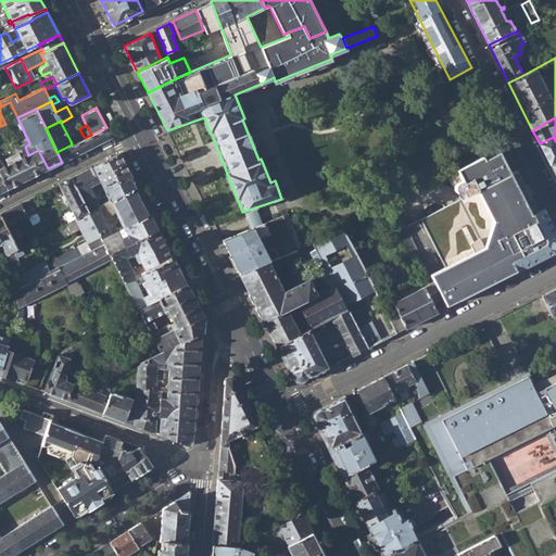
[(57,152),(62,162),(111,137),(106,127),(91,135),(85,138),(77,142),(72,144),(57,152)]
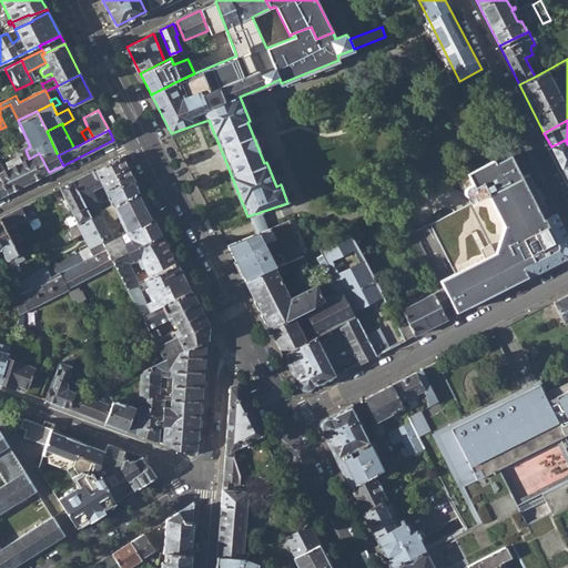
[(551,146),(564,169),(567,166),(567,144),(565,140),(551,146)]
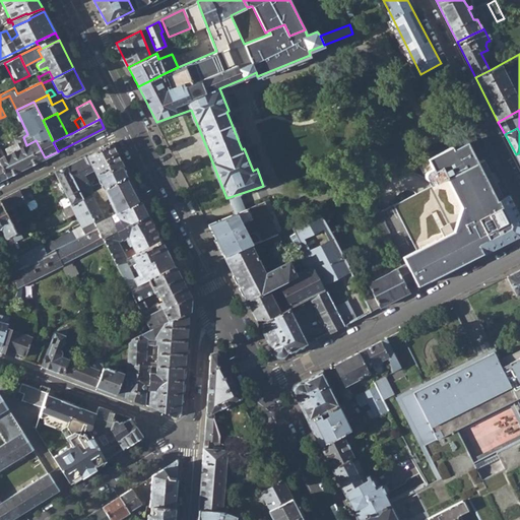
[(7,154),(3,156),(0,157),(0,165),(5,177),(45,157),(36,140),(26,145),(23,137),(21,134),(14,138),(16,142),(5,148),(7,154)]
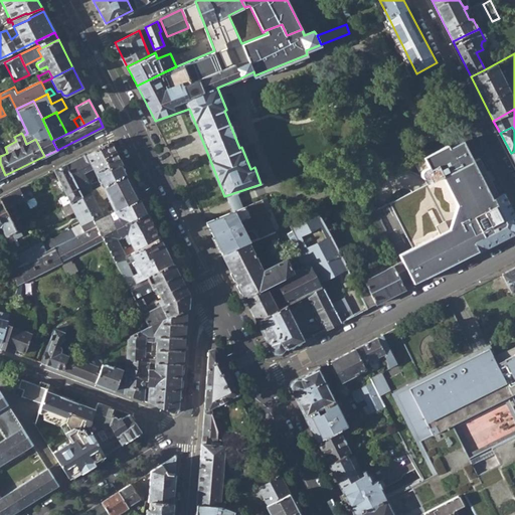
[(444,139),(412,155),(415,160),(447,144),(456,147),(463,144),(459,135),(445,142),(444,139)]
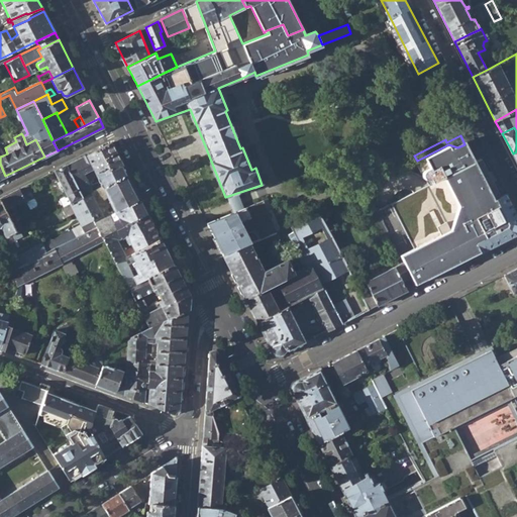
[(110,141),(86,154),(93,169),(96,175),(96,176),(99,181),(102,187),(126,174),(110,141)]
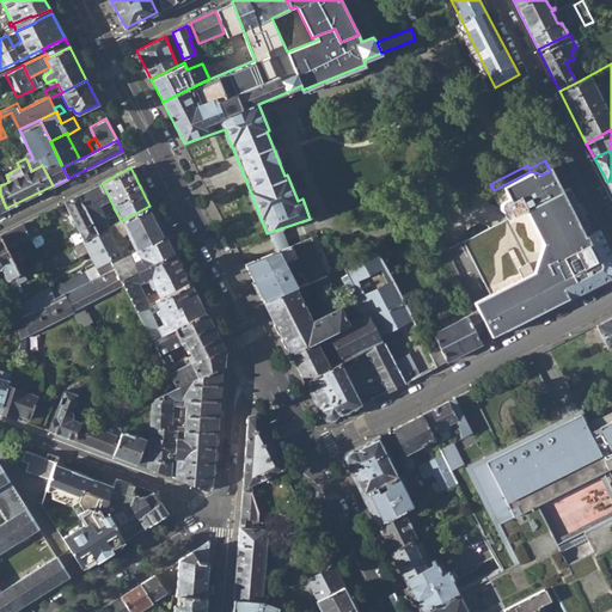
[(531,171),(494,190),(499,201),(505,212),(507,210),(509,216),(524,210),(540,244),(532,271),(472,300),(477,310),(491,337),(502,331),(537,313),(567,298),(605,279),(604,277),(609,259),(611,258),(593,222),(587,225),(583,218),(577,204),(564,181),(557,184),(550,171),(542,175),(531,171)]
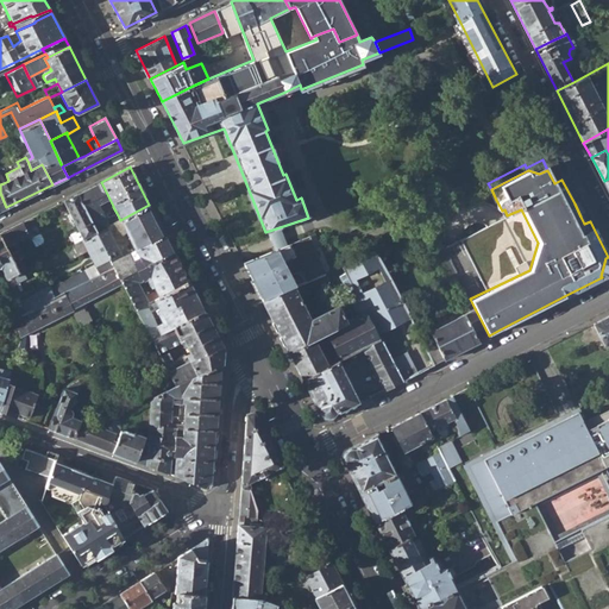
[(75,194),(94,230),(107,224),(105,219),(108,218),(105,213),(100,203),(110,199),(101,182),(75,194)]
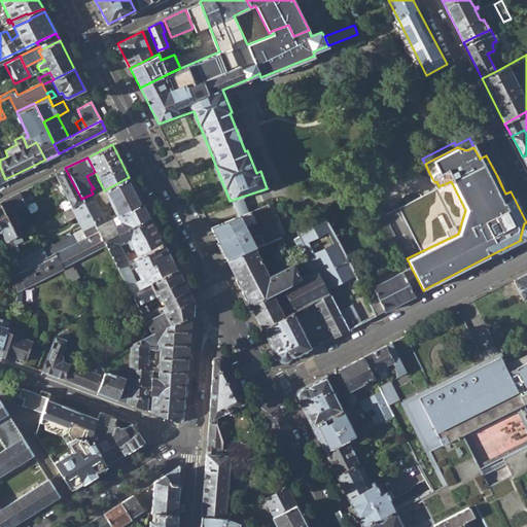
[(63,201),(67,209),(82,201),(81,199),(65,168),(55,174),(67,199),(63,201)]
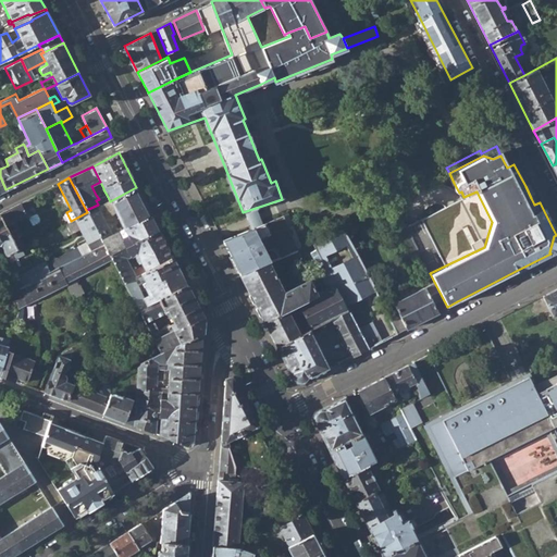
[(100,182),(91,186),(96,195),(99,193),(98,192),(103,188),(100,182)]
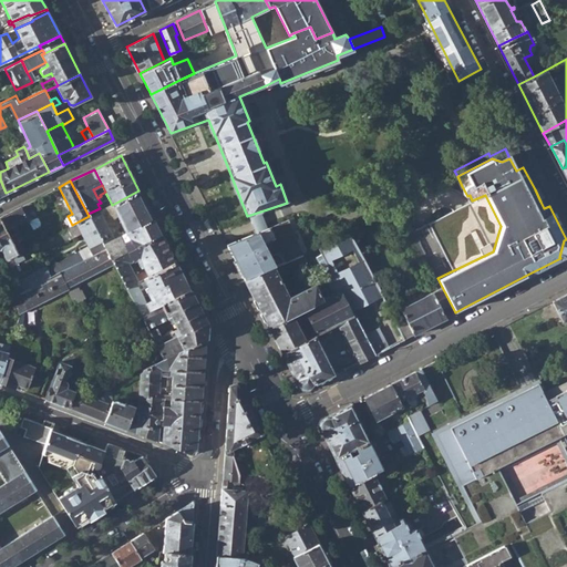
[(539,187),(535,189),(540,202),(545,199),(539,187)]
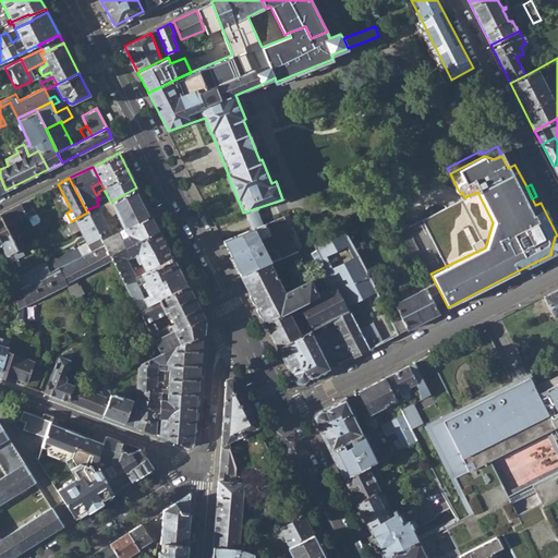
[(86,242),(77,247),(82,256),(105,245),(111,257),(158,230),(136,187),(110,202),(114,211),(124,229),(116,232),(111,225),(108,225),(107,222),(98,207),(87,213),(71,221),(67,223),(71,233),(80,230),(86,242)]
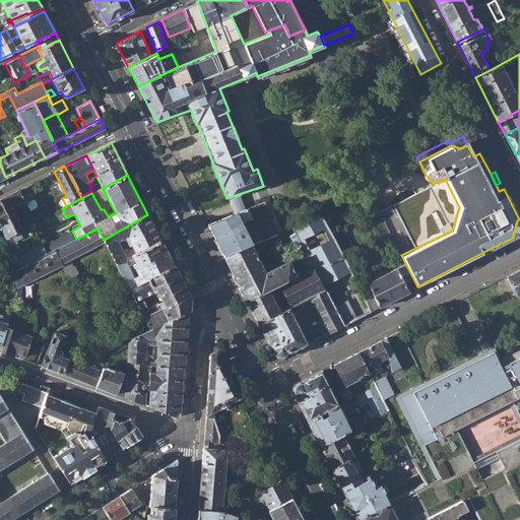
[(91,193),(103,188),(100,182),(92,186),(89,187),(91,191),(91,193)]
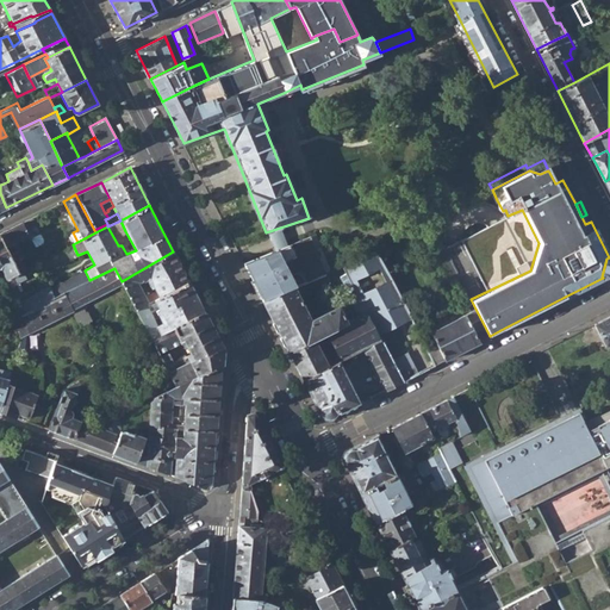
[(26,235),(27,238),(38,234),(39,232),(32,216),(20,223),(26,235)]
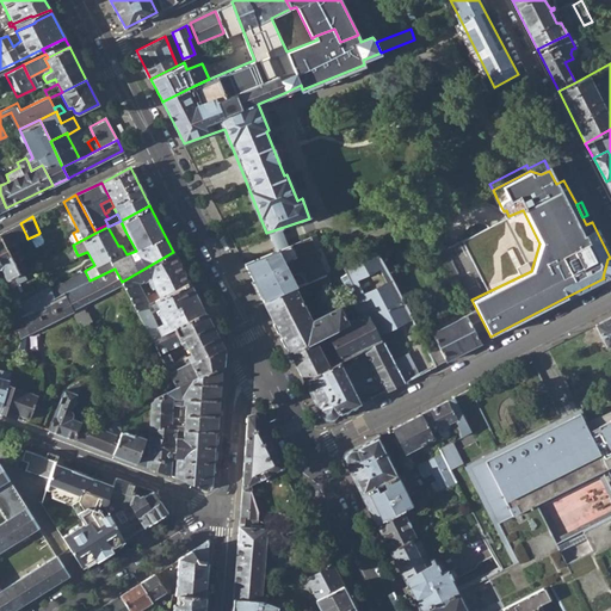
[(121,221),(107,227),(117,244),(125,232),(121,221)]
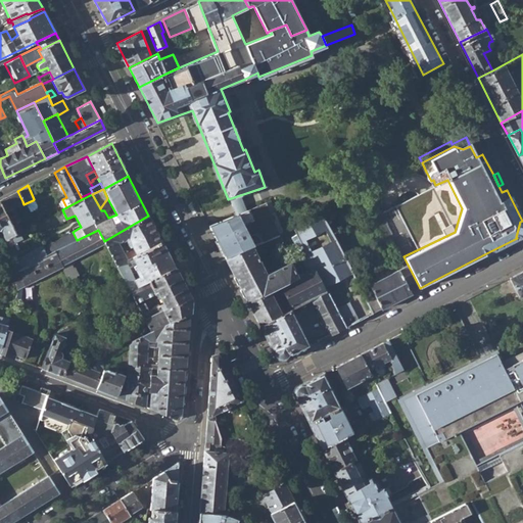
[(12,207),(19,203),(22,201),(17,191),(0,198),(0,204),(14,234),(18,232),(19,231),(15,222),(18,220),(12,207)]
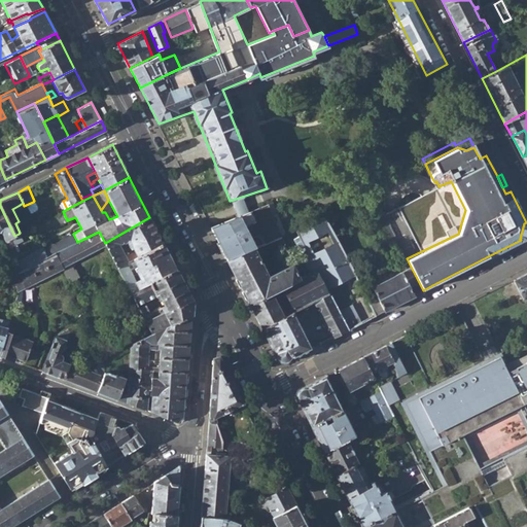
[(211,226),(227,259),(238,255),(253,248),(287,233),(275,201),(245,213),(211,226)]
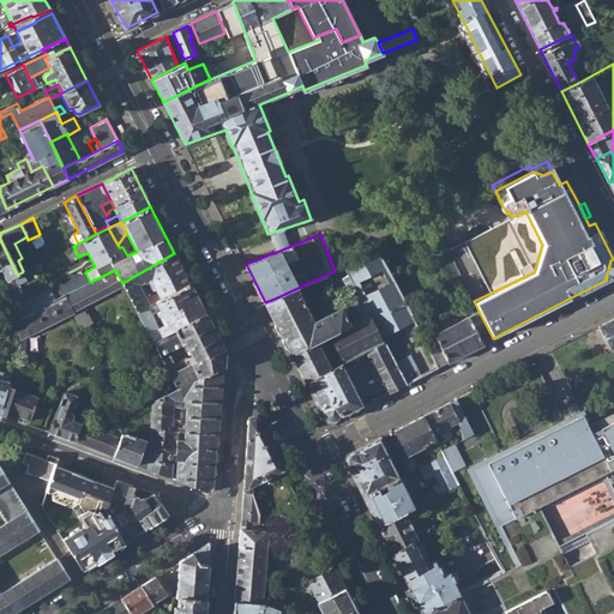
[(38,235),(28,240),(31,247),(32,248),(41,245),(41,241),(38,235)]
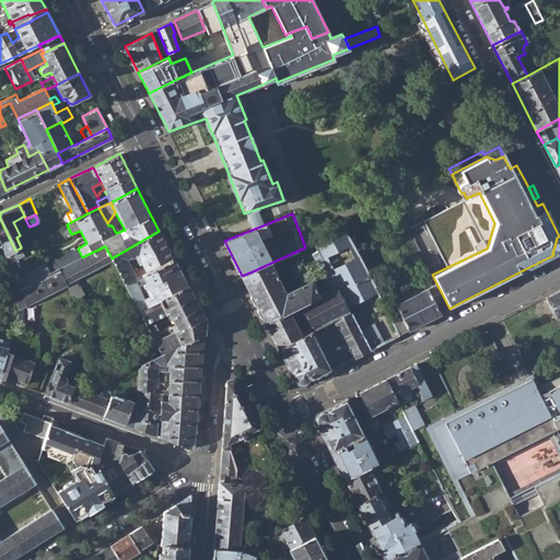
[(25,219),(24,216),(21,218),(26,230),(30,229),(30,226),(28,225),(25,219)]
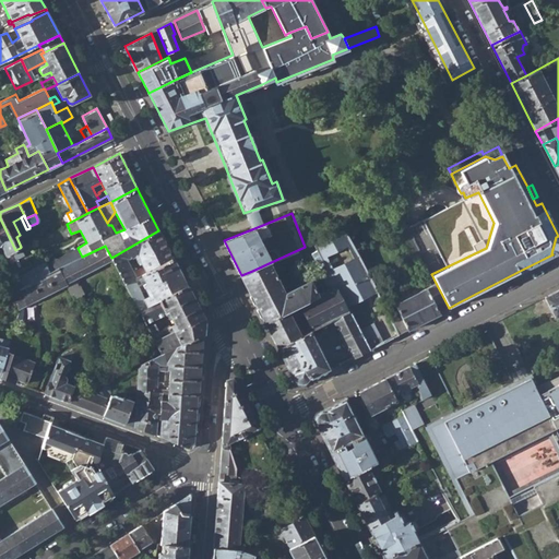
[(423,256),(402,217),(391,222),(412,261),(423,256)]
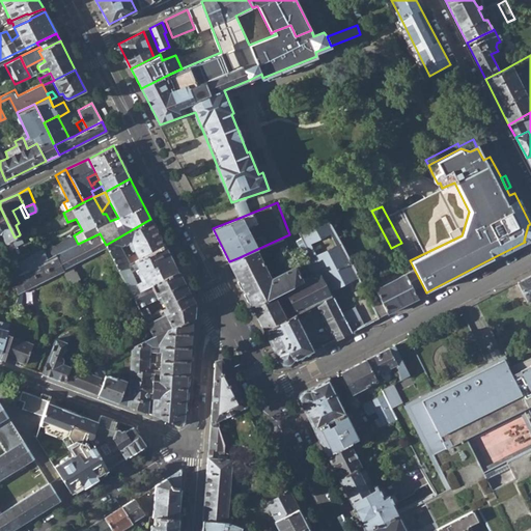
[(0,233),(1,234),(5,243),(15,238),(0,207),(0,233)]
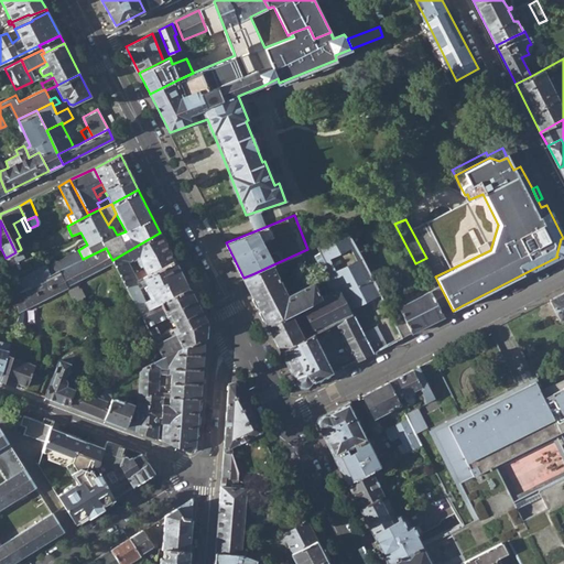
[(56,243),(72,236),(67,226),(45,238),(40,240),(44,247),(53,242),(56,243)]
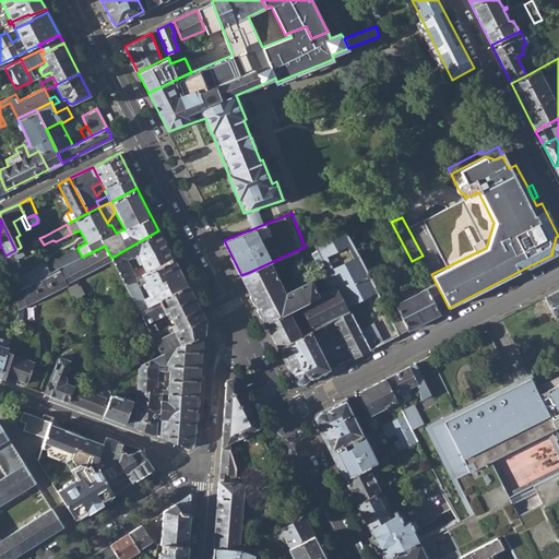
[(334,319),(351,311),(347,306),(378,290),(345,226),(314,242),(317,245),(318,249),(312,251),(323,273),(321,274),(329,289),(318,295),(300,304),(308,318),(313,329),(334,319)]
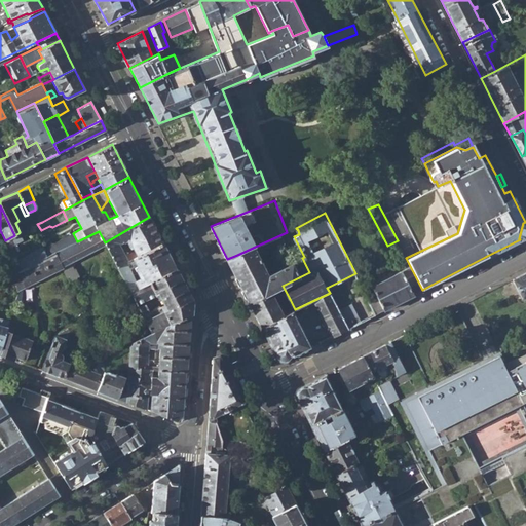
[(106,246),(117,266),(126,262),(129,261),(126,256),(120,242),(128,238),(133,246),(129,247),(132,250),(134,249),(136,252),(138,256),(163,243),(154,227),(149,217),(105,242),(106,246)]
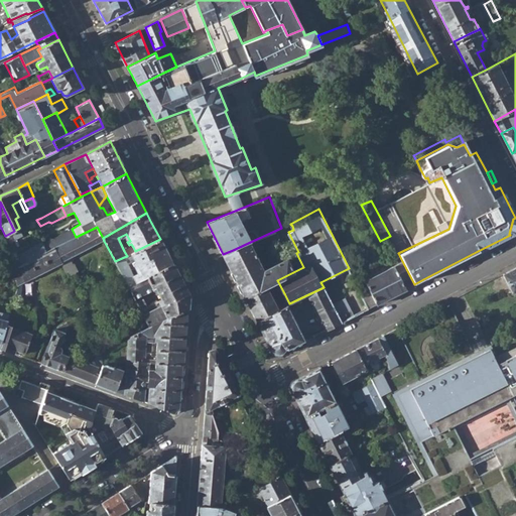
[(510,235),(478,251),(479,253),(514,234),(515,228),(515,219),(515,218),(513,219),(509,234),(510,235)]
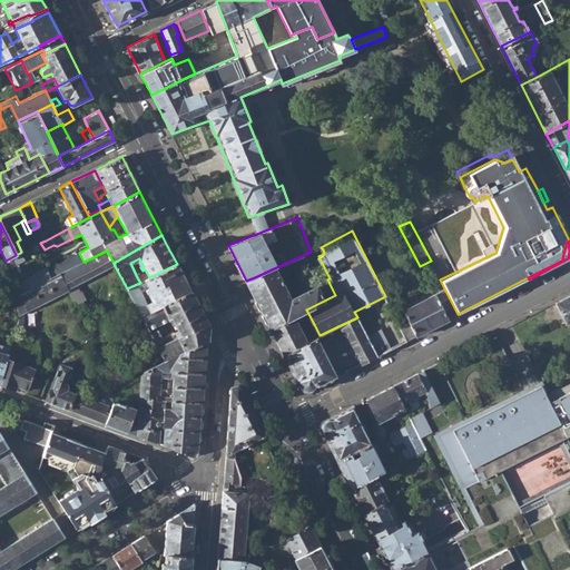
[(78,285),(115,266),(114,263),(107,251),(84,262),(60,274),(68,290),(76,305),(87,300),(82,291),(81,292),(78,285)]
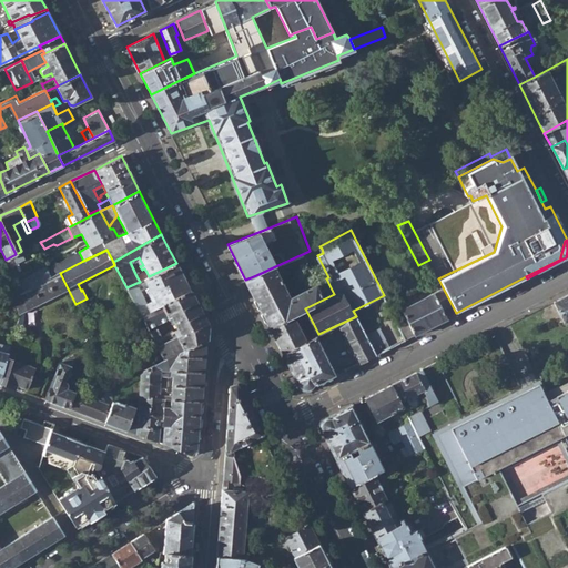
[(24,260),(20,252),(16,254),(6,260),(2,261),(18,293),(49,277),(44,267),(44,266),(21,279),(13,264),(24,260)]
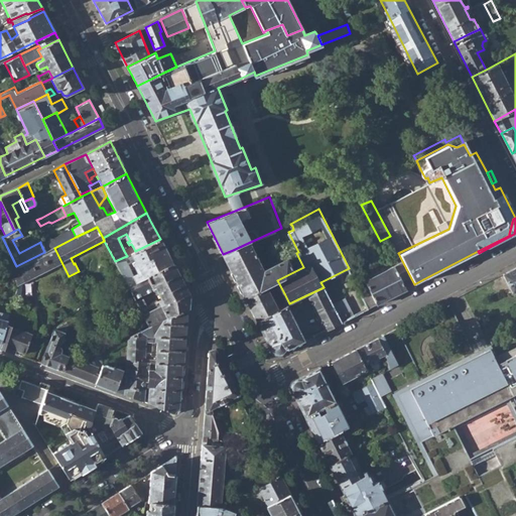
[(72,229),(40,243),(44,252),(54,248),(76,237),(72,229)]
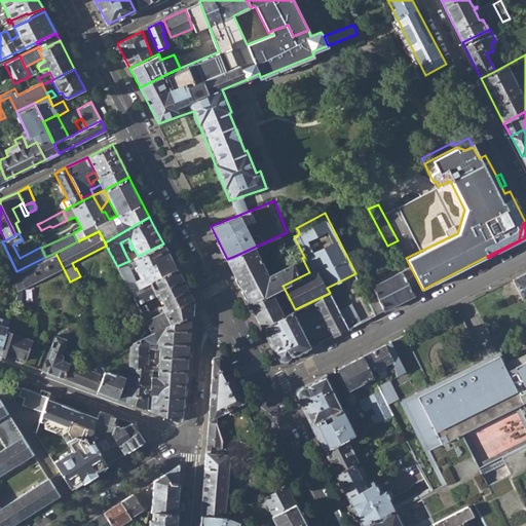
[(167,253),(163,243),(138,256),(134,258),(137,263),(138,266),(140,270),(144,278),(137,282),(129,267),(126,262),(117,266),(130,292),(176,268),(167,253)]
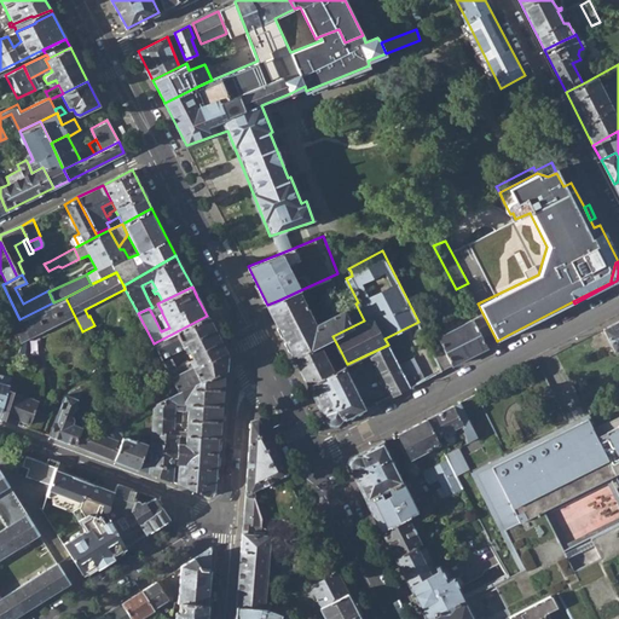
[(343,310),(316,325),(298,291),(279,300),(267,305),(275,320),(287,342),(293,357),(319,342),(333,336),(352,327),(343,310)]
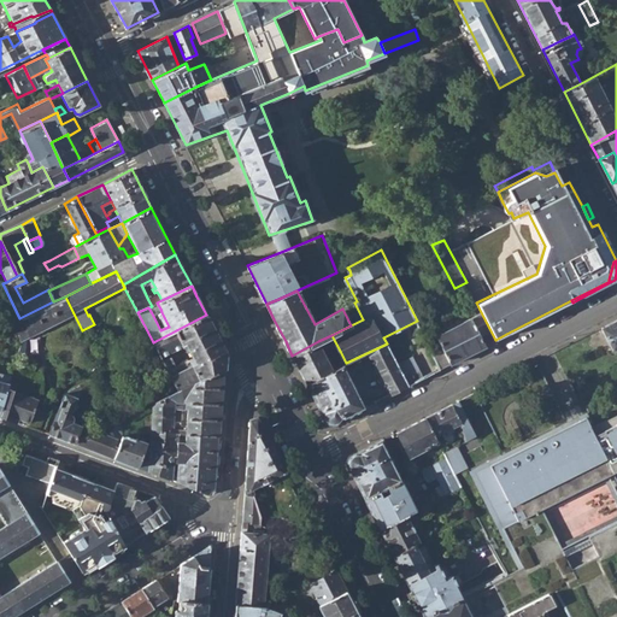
[(159,295),(148,300),(152,306),(157,303),(162,300),(159,295)]
